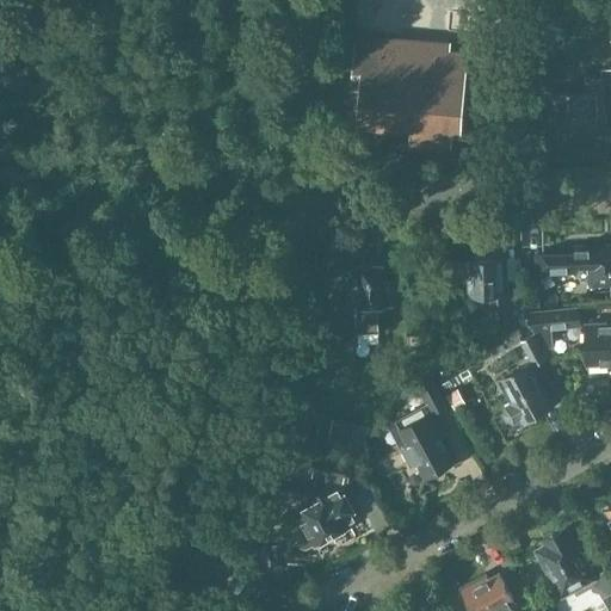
[(409,131),(408,149),(451,152),(452,135),(477,136),(480,102),(463,100),(467,51),(450,50),(451,41),(357,35),(353,90),(362,90),(358,127),(409,131)]
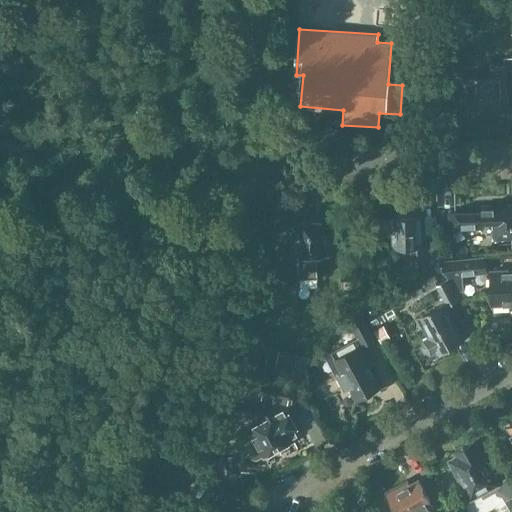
[(493,224),(494,240),(511,239),(511,206),(482,207),(482,213),(450,214),(450,230),(482,229),(482,225),(493,224)]
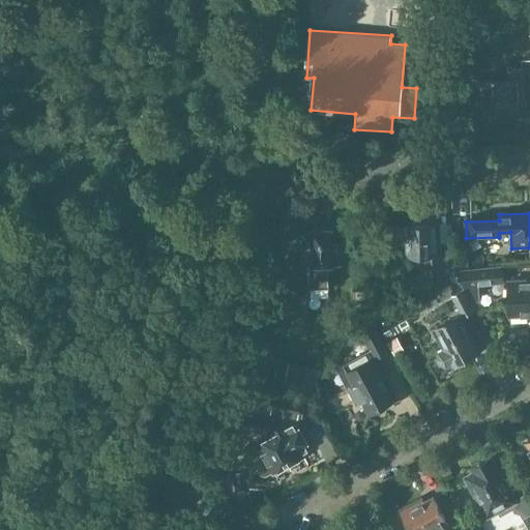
[(439,261),(439,285),(448,280),(458,294),(464,291),(453,272),(455,271),(455,268),(455,258),(455,252),(439,252),(438,225),(390,227),(391,245),(406,245),(407,260),(439,261)]
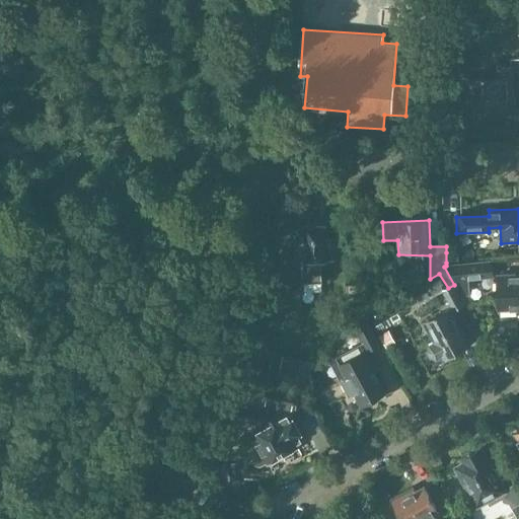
[(321,260),(350,258),(349,237),(330,237),(330,225),(297,226),(298,254),(302,256),(303,284),(321,283),(321,260)]
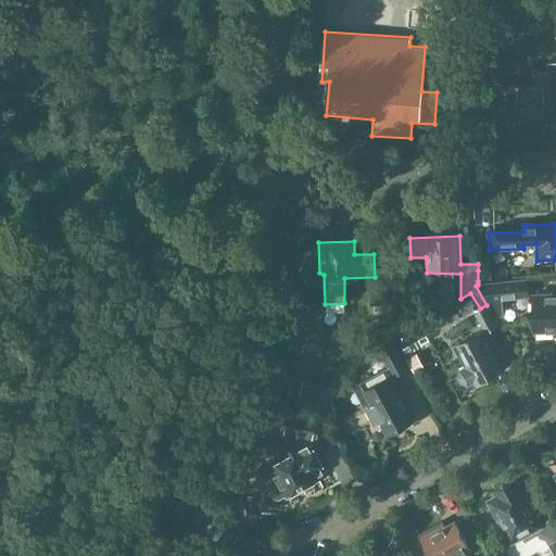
[(491,270),(478,270),(478,281),(491,281),(491,270)]
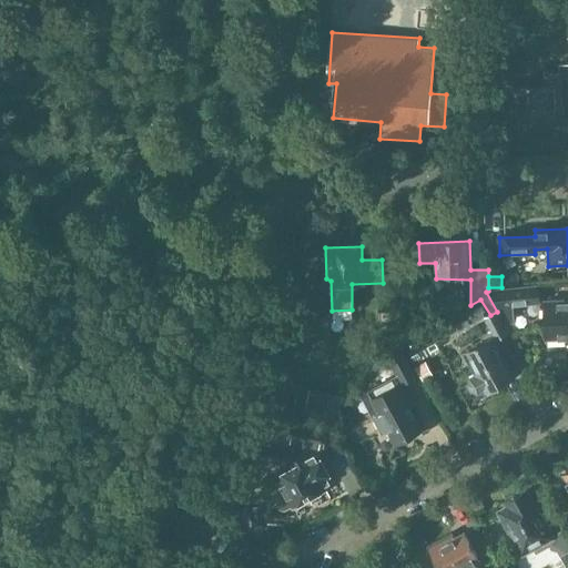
[(539,285),(488,291),(486,292),(497,312),(505,325),(515,323),(513,308),(541,305),(539,285)]
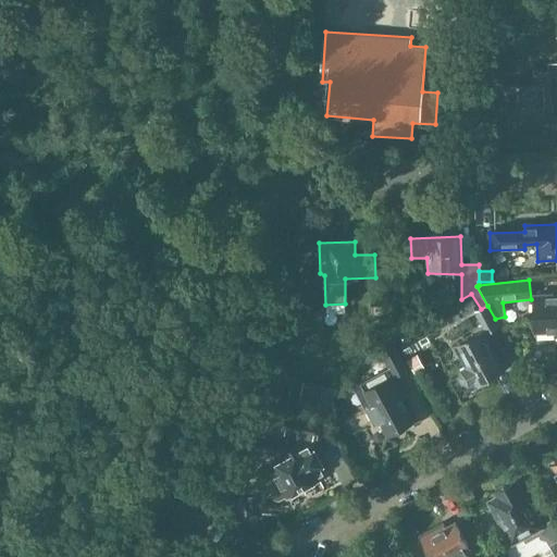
[(411,344),(448,323),(450,326),(474,312),(486,335),(500,327),(495,319),(487,306),(481,309),(471,294),(461,299),(441,309),(396,336),(401,346),(399,346),(405,357),(416,351),(411,344)]
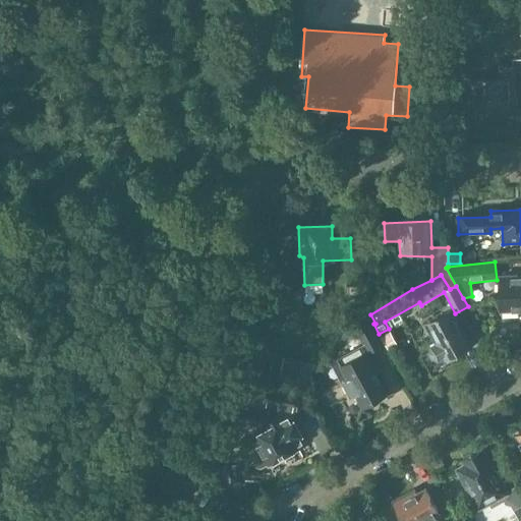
[(519,309),(520,316),(520,315),(520,277),(500,278),(501,310),(519,309)]
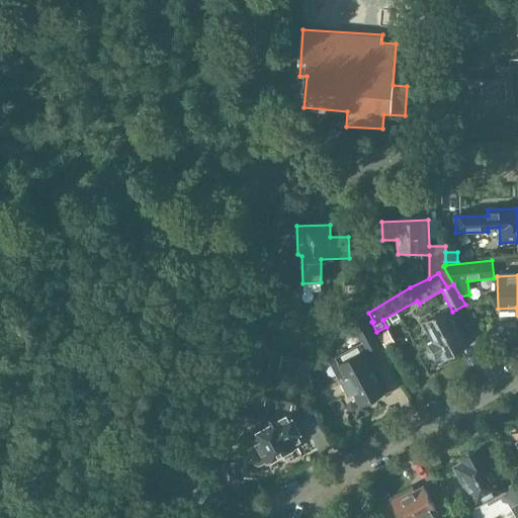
[(467,345),(448,309),(422,323),(433,343),(428,345),(426,352),(429,358),(436,360),(443,357),(444,358),(467,345)]
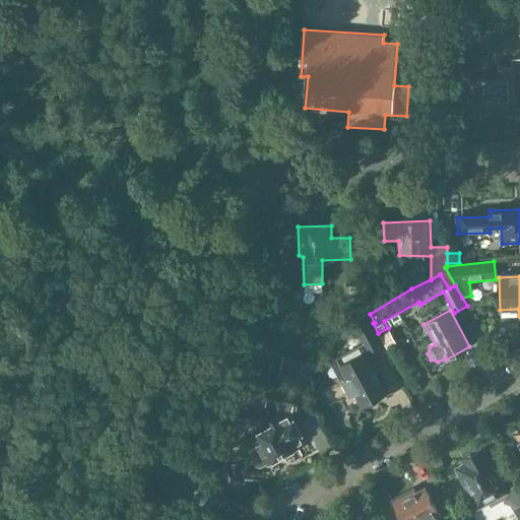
[(350,399),(355,395),(363,407),(386,394),(376,374),(380,372),(374,360),(371,362),(367,354),(381,346),(367,321),(352,329),(362,345),(336,362),(344,376),(345,379),(340,382),(350,399)]
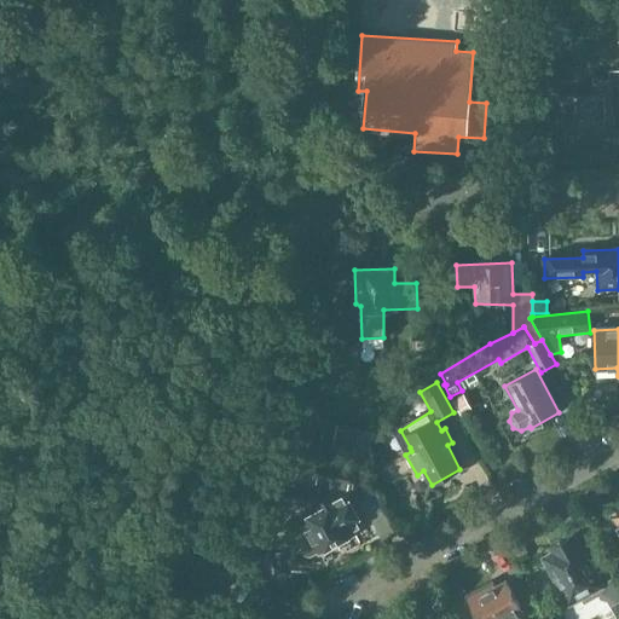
[(461,417),(472,411),(463,395),(452,401),(461,417)]
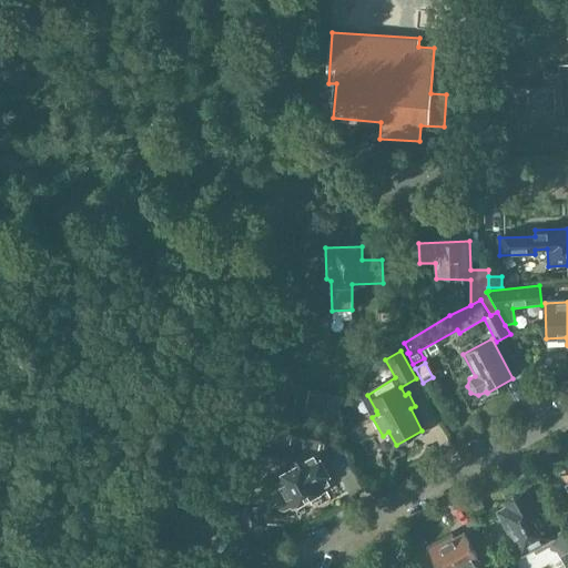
[(305,412),(337,418),(343,395),(310,389),(305,412)]
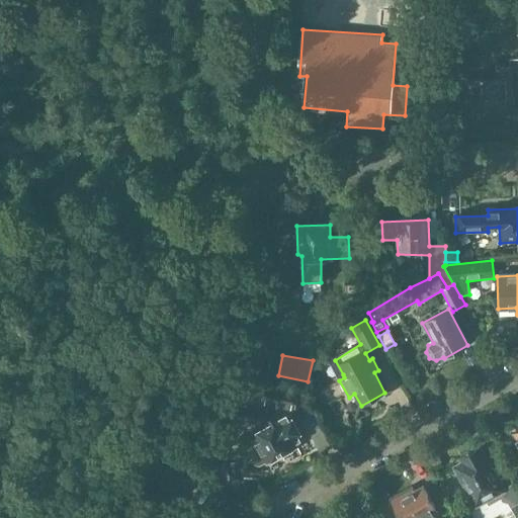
[(263,402),(277,405),(276,411),(277,414),(260,423),(263,428),(253,434),(258,443),(250,447),(249,452),(255,463),(260,465),(268,461),(269,462),(297,447),(296,444),(307,439),(293,418),(311,408),(301,391),(266,383),(263,402)]
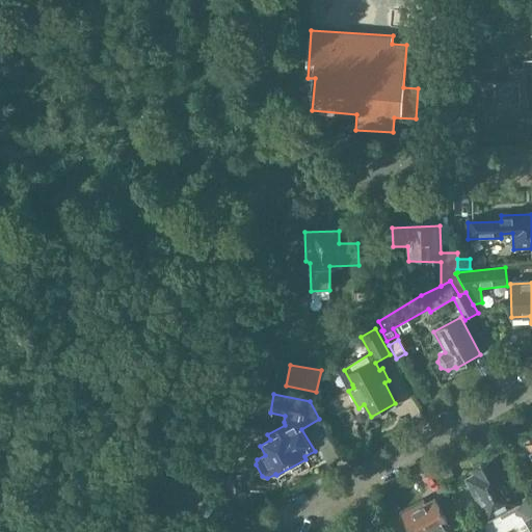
[(320,441),(328,436),(321,422),(313,427),(320,441)]
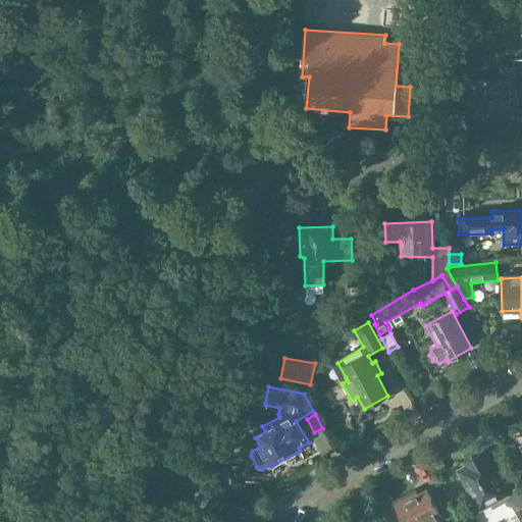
[(521,444),(521,441),(513,446),(520,458),(521,457),(521,444)]
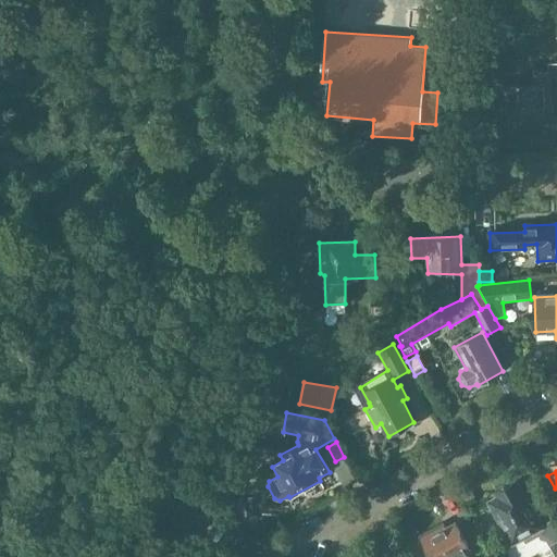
[(514,546),(524,540),(527,543),(539,537),(540,540),(545,540),(554,556),(556,556),(556,531),(551,520),(541,525),(517,483),(497,494),(498,497),(490,503),(514,546)]
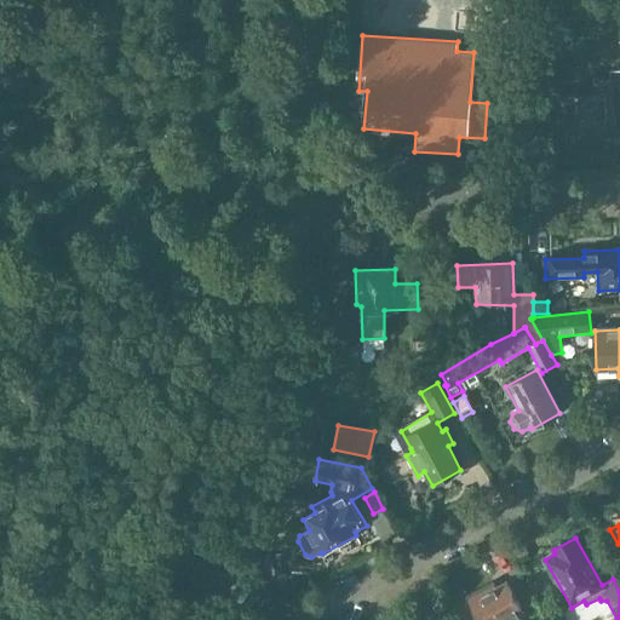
[(472,595),(466,598),(475,614),(477,619),(524,619),(527,619),(507,583),(491,592),(487,586),(472,595)]
